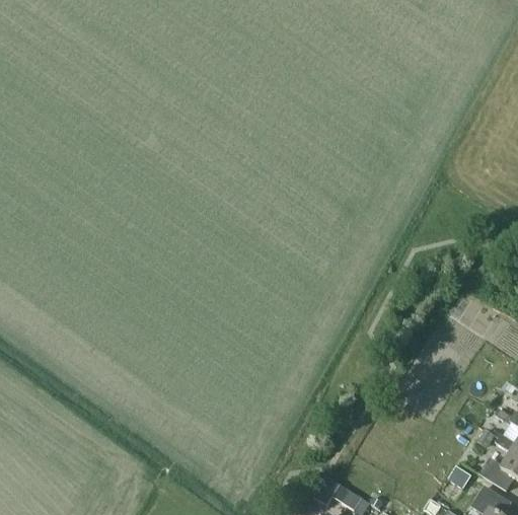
[(517,445),(515,447),(517,448),(517,414),(515,413),(513,417),(499,409),(495,415),(509,424),(510,422),(517,426),(517,445)]
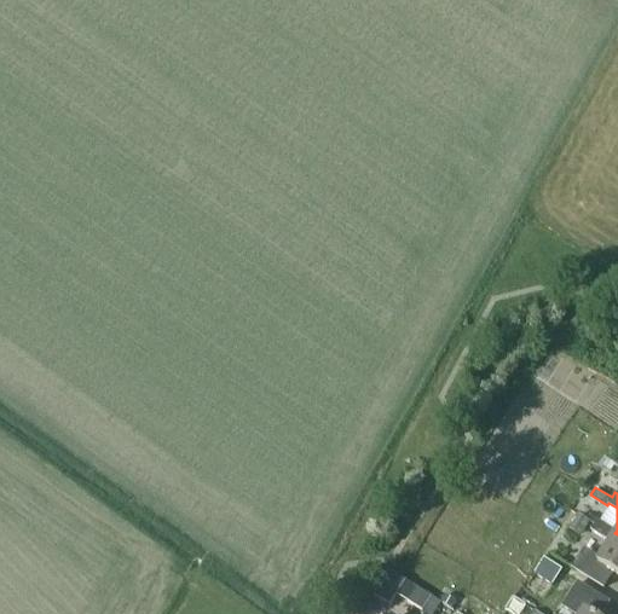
[(581,513),(571,527),(579,533),(589,517),(581,513)]
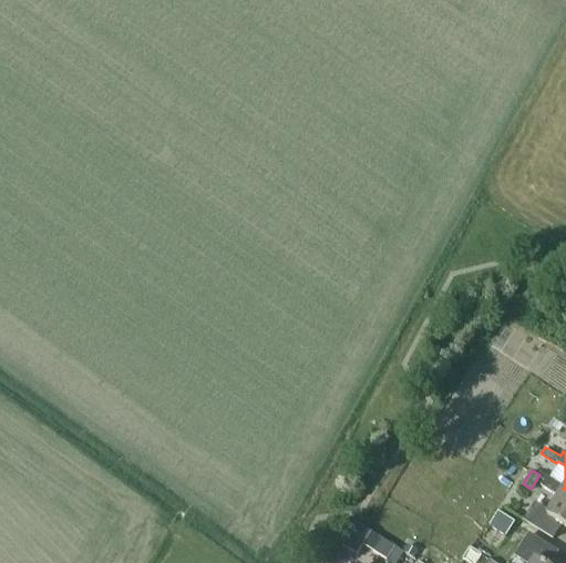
[(565,490),(563,489),(565,487),(565,484),(548,474),(542,484),(559,495),(548,513),(536,507),(528,521),(553,536),(562,522),(565,524),(565,490)]
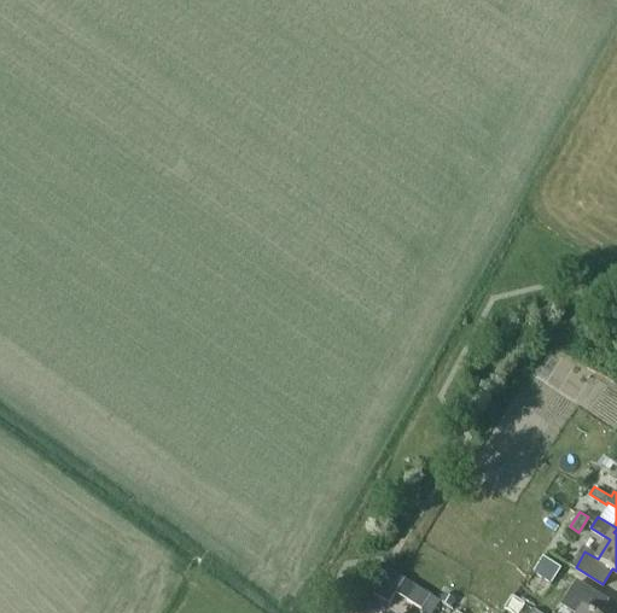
[(560,566),(545,555),(535,570),(552,581),(560,566)]
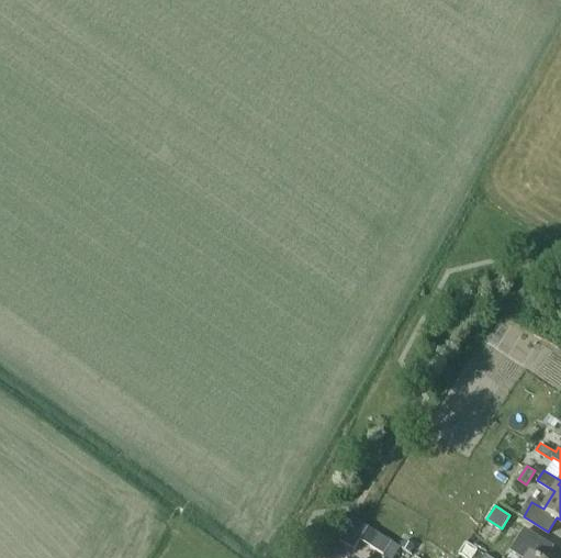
[(525,557),(546,557),(553,546),(525,528),(512,549),(525,557)]
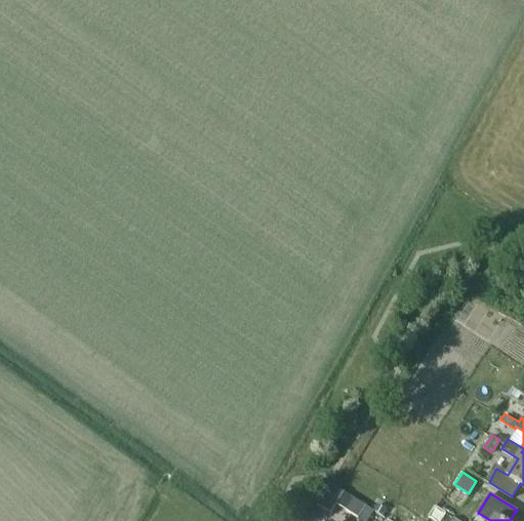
[(455,504),(443,495),(433,511),(446,518),(455,504)]
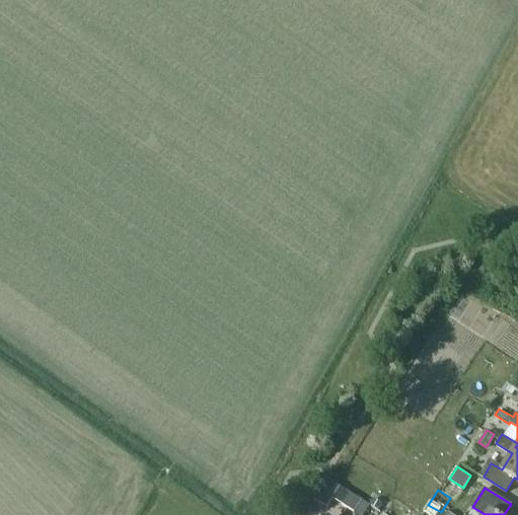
[(362,514),(370,503),(363,499),(355,514),(354,514),(362,514)]
